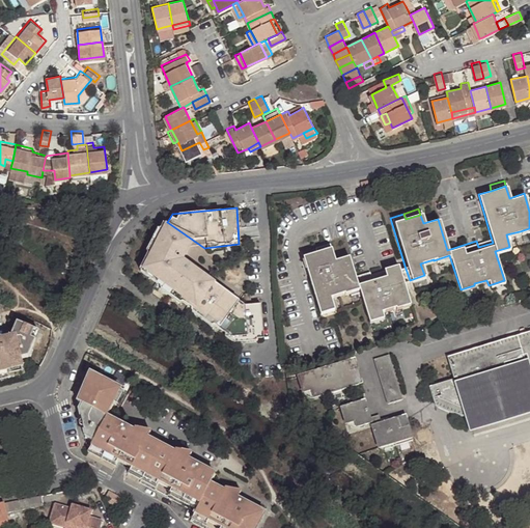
[(167,222),(137,267),(196,307),(216,280),(194,264),(204,248),(167,222)]
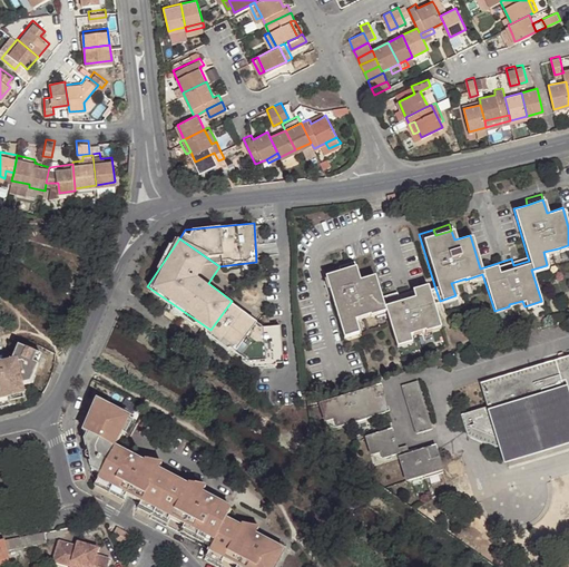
[(527,254),(511,258),(513,265),(529,261),(527,254)]
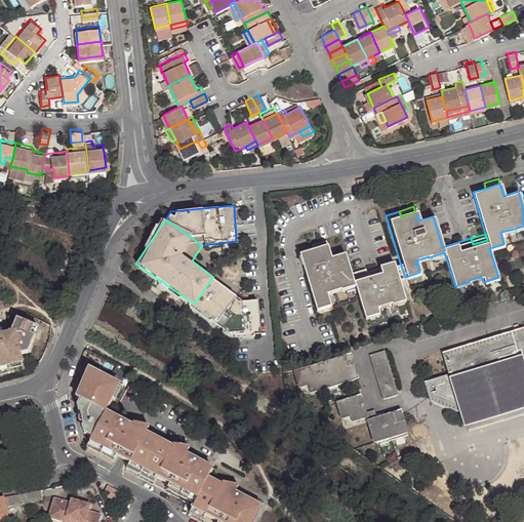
[(309,243),(310,247),(324,244),(322,238),(309,243)]
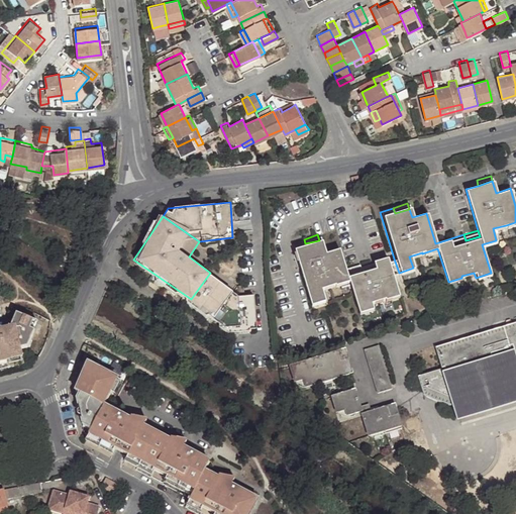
[(319,240),(305,243),(292,247),(309,303),(323,299),(319,288),(333,284),(333,285),(347,281),(356,312),(372,307),(370,301),(383,297),(383,299),(398,294),(392,275),(387,262),(386,257),(357,266),(359,271),(345,275),(342,266),(337,247),(323,251),(319,240)]
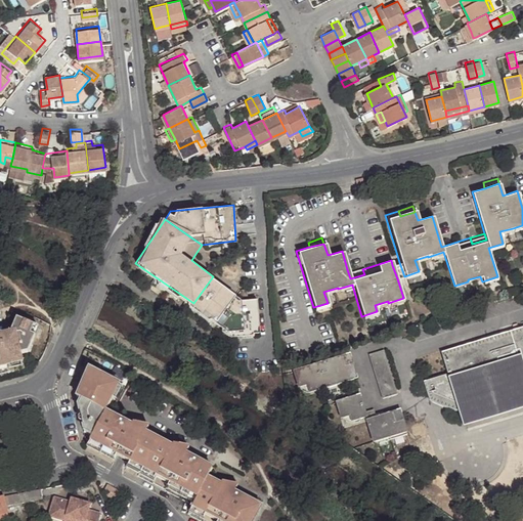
[(392,265),(397,278),(404,276),(399,262),(392,265)]
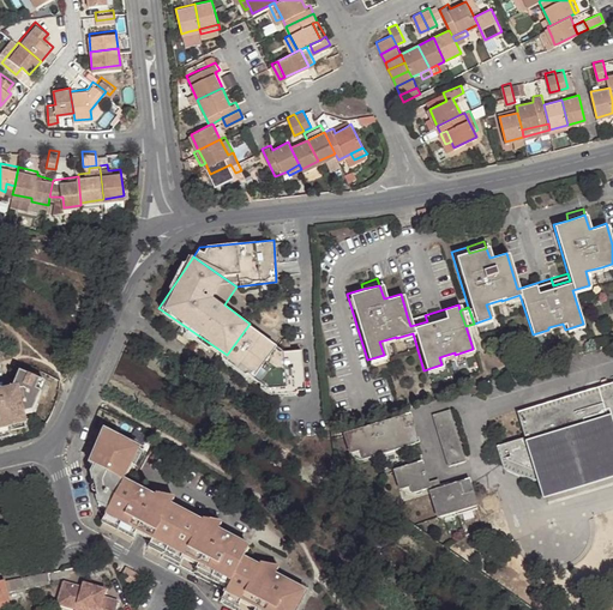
[(424,310),(407,315),(410,326),(427,321),(425,315),(424,310)]
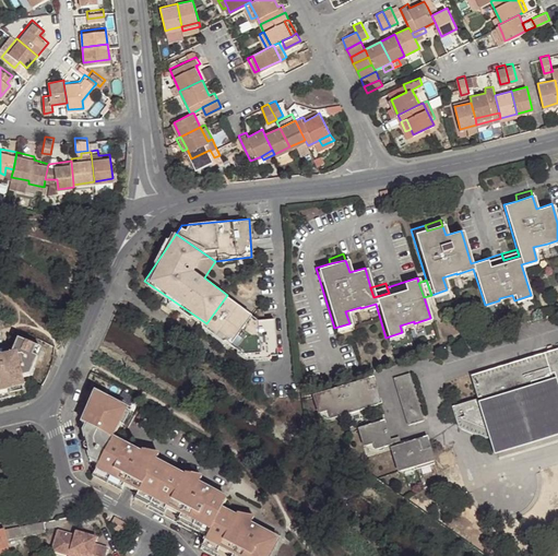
[(232,342),(253,314),(227,295),(206,323),(232,342)]
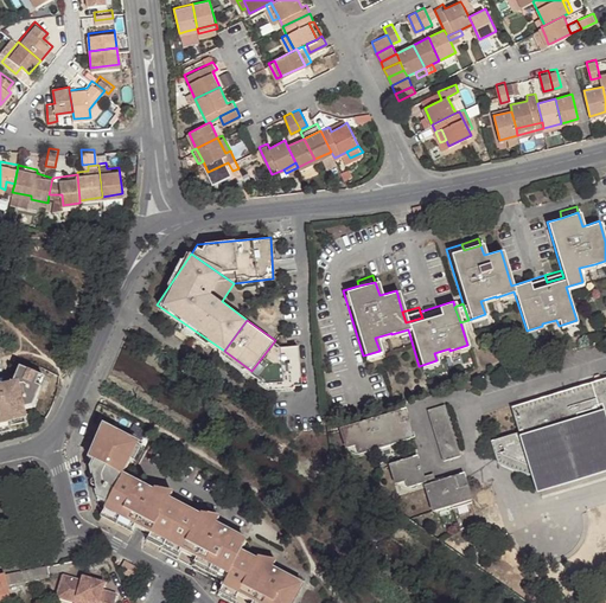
[(301,384),(298,344),(281,344),(275,340),(252,371),(266,384),(301,384)]
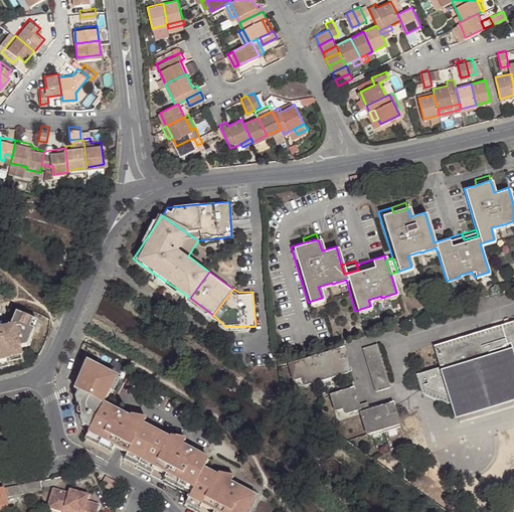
[(513,322),(436,347),(443,368),(420,376),(422,383),(423,384),(424,384),(426,385),(429,385),(432,387),(437,389),(444,391),(445,389),(449,390),(454,391),(457,392),(460,393),(462,393),(464,394),(466,394),(468,394),(471,395),(475,395),(480,395),(482,395),(483,395),(485,396),(487,396),(490,396),(495,395),(501,395),(508,394),(512,393),(513,392),(513,387),(513,385),(513,384),(513,322)]
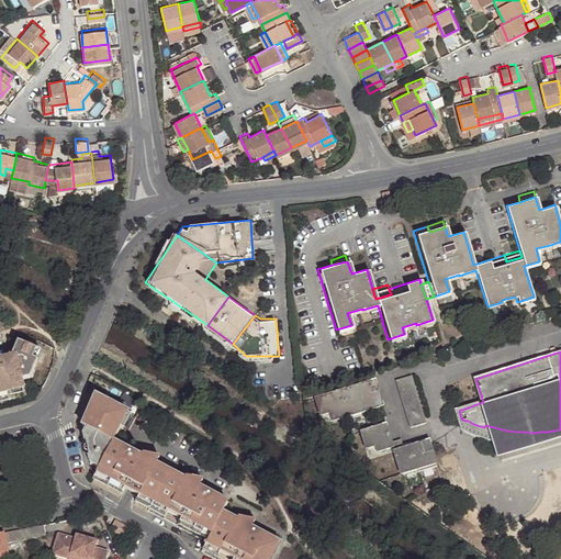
[(0,392),(7,391),(23,387),(21,377),(29,375),(33,365),(9,356),(0,358),(0,392)]
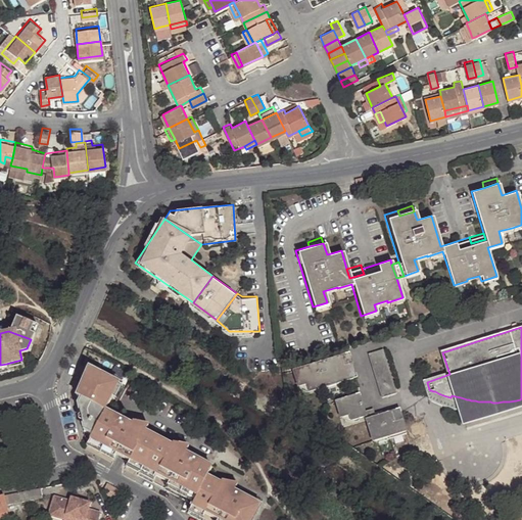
[(382,349),(368,353),(382,397),(396,393),(382,349)]
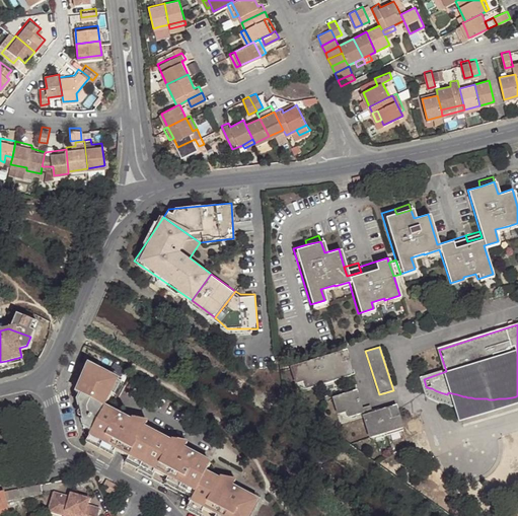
[(203,468),(207,460),(181,445),(166,438),(142,425),(127,417),(101,402),(108,390),(115,376),(86,361),(74,388),(82,393),(76,400),(81,428),(90,424),(86,432),(114,447),(123,452),(126,453),(153,468),(165,475),(192,489),(189,495),(188,498),(201,505),(214,512),(220,515),(245,515),(255,497),(229,483),(215,475),(203,468)]
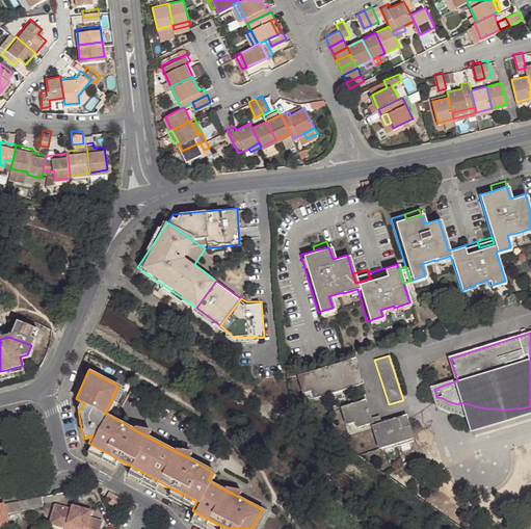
[(124,389),(117,386),(111,400),(116,403),(124,389)]
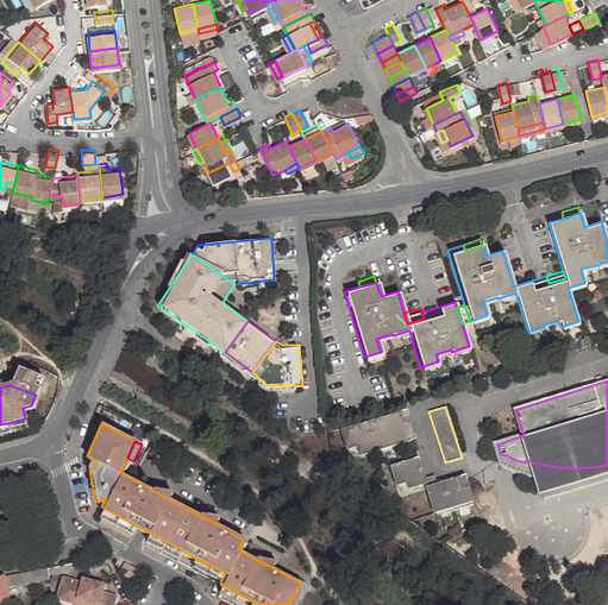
[(500,453),(497,445),(495,445),(501,462),(507,465),(512,466),(518,468),(524,471),(528,472),(533,473),(537,474),(543,476),(550,477),(555,478),(561,478),(562,467),(557,467),(553,466),(551,466),(549,466),(546,465),(544,465),(540,464),(537,462),(531,461),(526,460),(525,462),(516,460),(511,458),(507,455),(505,455),(502,454),(501,454),(500,453)]
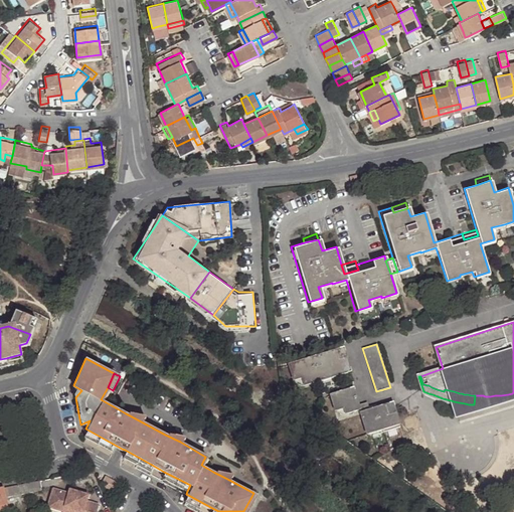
[(359,407),(359,406),(359,405),(358,403),(355,393),(348,395),(347,392),(331,397),(336,413),(344,410),(346,415),(358,411),(360,411),(360,409),(359,408),(359,407)]
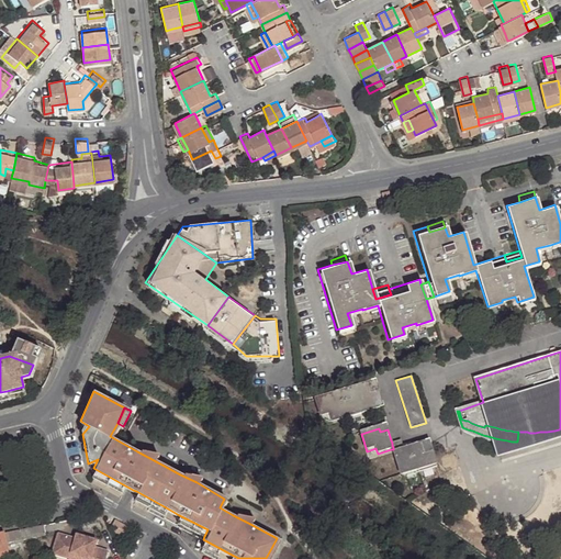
[(401,442),(392,444),(392,445),(392,446),(393,447),(393,449),(391,449),(392,454),(400,451),(399,447),(402,447),(401,442)]
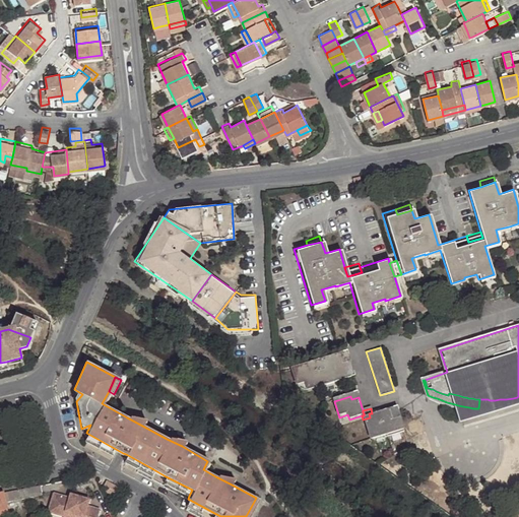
[(379,411),(372,413),(369,413),(370,417),(363,419),(369,440),(386,435),(387,439),(403,433),(396,409),(389,411),(387,412),(389,416),(381,418),(380,414),(379,411)]
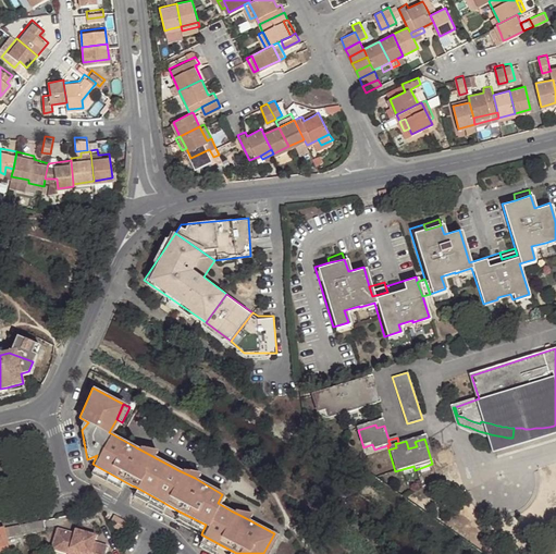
[(138,444),(136,447),(152,456),(156,450),(152,448),(138,444)]
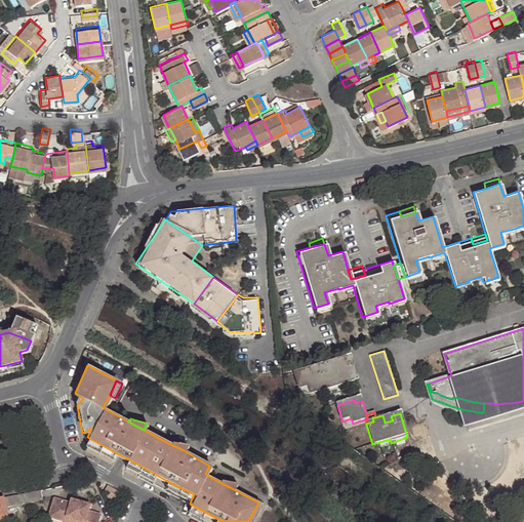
[(112,457),(115,452),(87,437),(84,443),(112,457)]
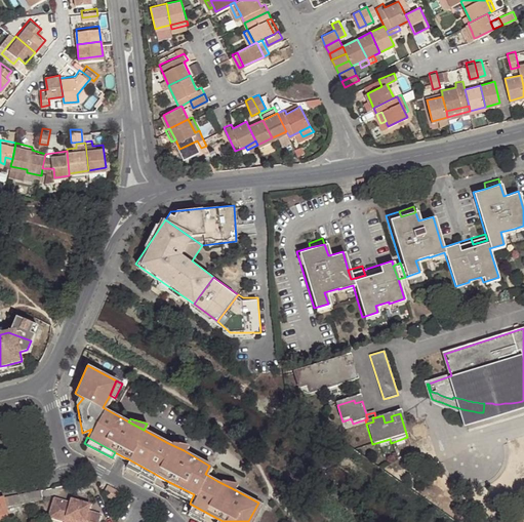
[(168,443),(184,450),(186,444),(170,441),(168,443)]
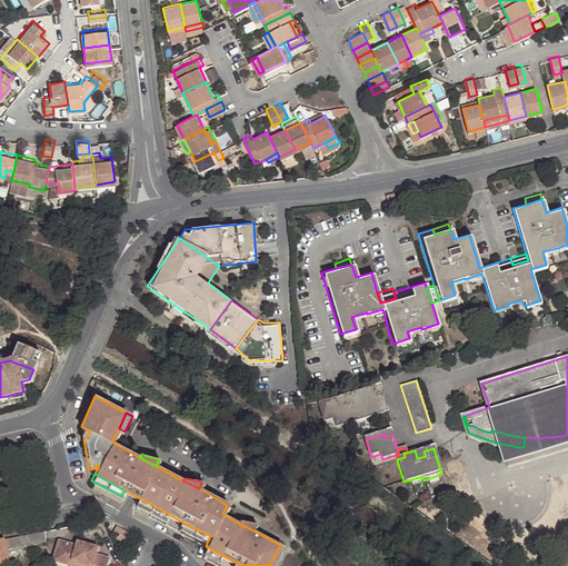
[(166,520),(168,514),(138,497),(135,504),(166,520)]
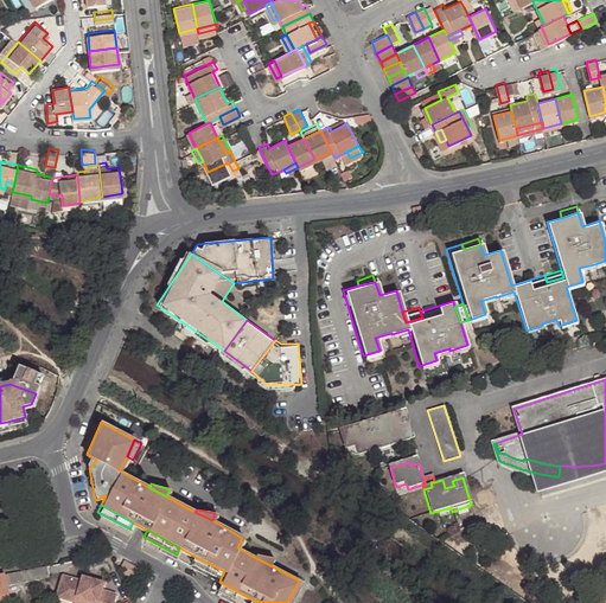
[(254,552),(252,556),(268,564),(272,556),(254,552)]
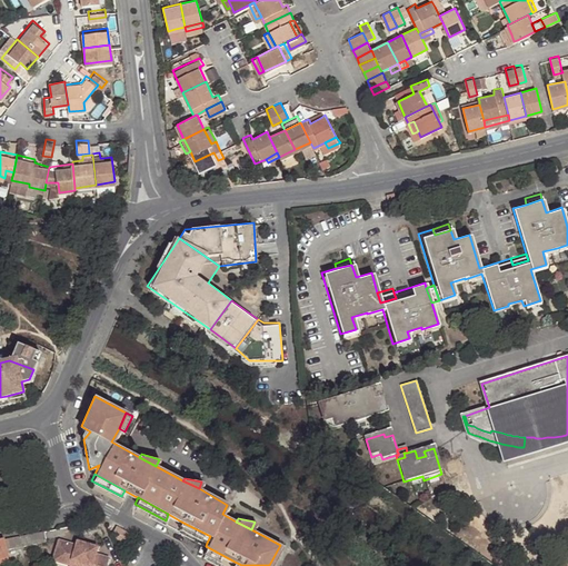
[(179,527),(207,543),(210,536),(181,522),(179,527)]
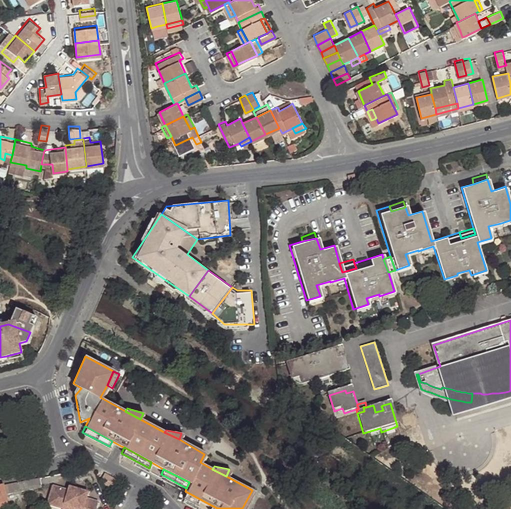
[(54,471),(39,475),(40,480),(55,477),(54,474),(54,471)]
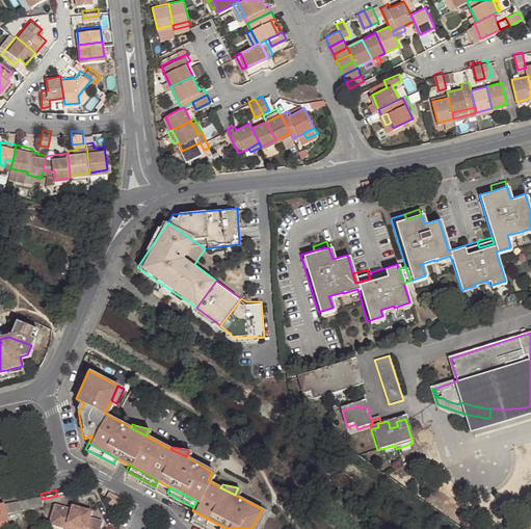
[(107,490),(103,498),(116,506),(122,498),(107,490)]
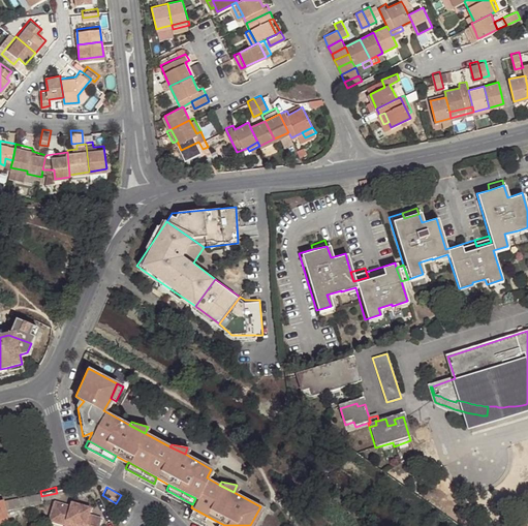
[(40,491),(0,498),(0,515),(6,514),(5,508),(42,500),(41,496),(40,491)]
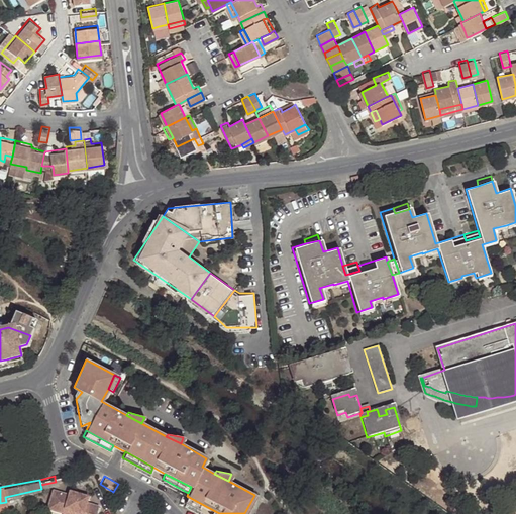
[(94,513),(98,503),(86,500),(87,494),(69,488),(68,492),(52,487),(46,505),(62,510),(63,510),(64,506),(82,511),(80,513),(94,513)]
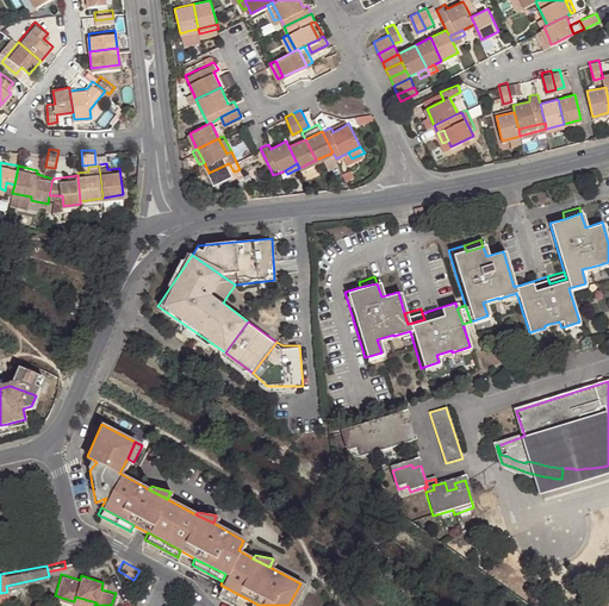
[(234,600),(236,593),(221,585),(217,591),(234,600)]
